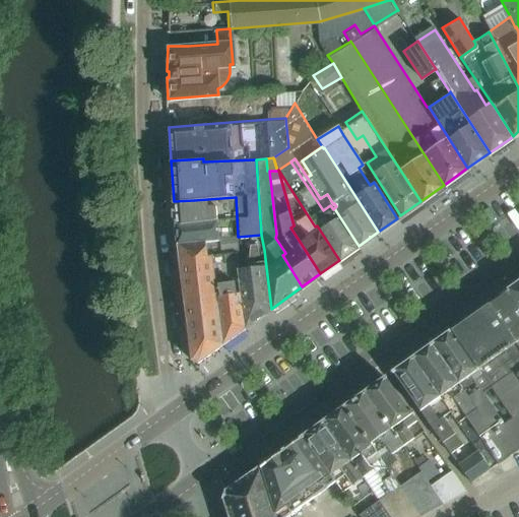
[(237,216),(236,197),(194,200),(174,201),(175,222),(237,216)]
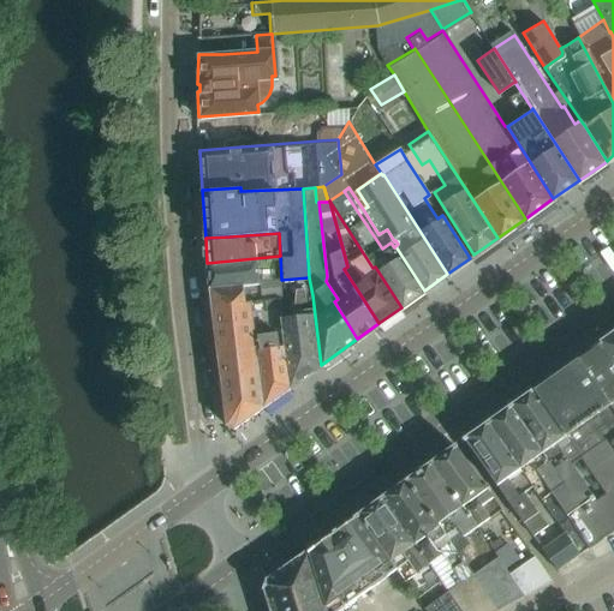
[(424,291),(395,246),(394,247),(391,243),(382,249),(391,262),(380,269),(376,265),(375,267),(401,307),(424,291)]
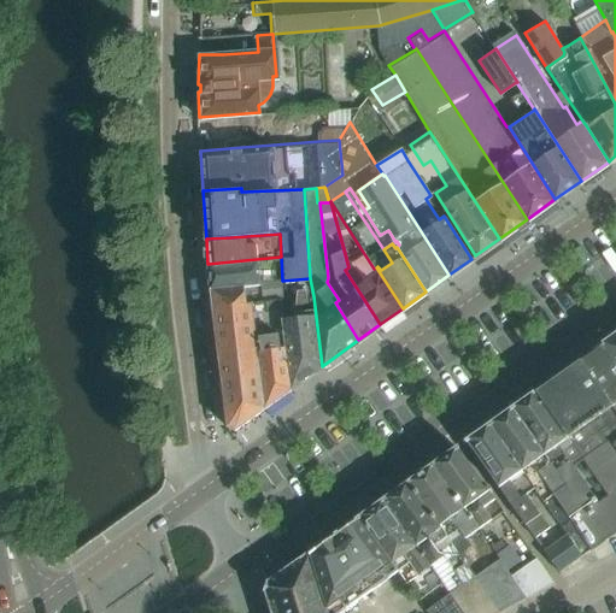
[(281,257),(207,264),(209,288),(259,283),(259,280),(282,280),(281,257)]
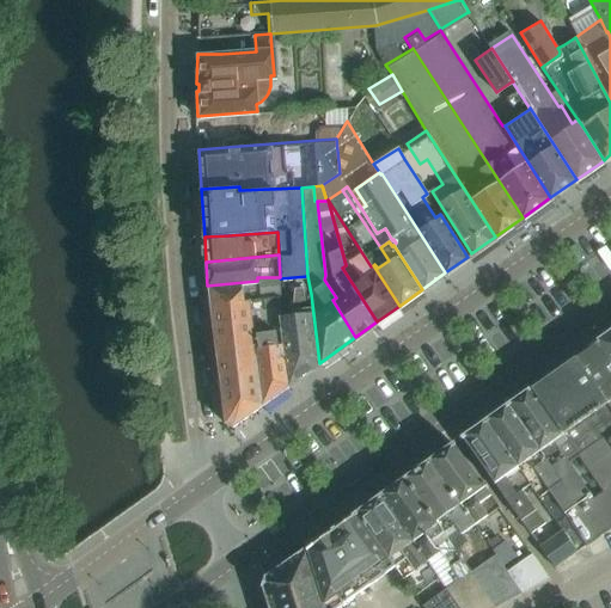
[(319,363),(313,314),(311,294),(307,276),(280,278),(279,278),(280,295),(279,296),(275,296),(287,386),(319,363)]
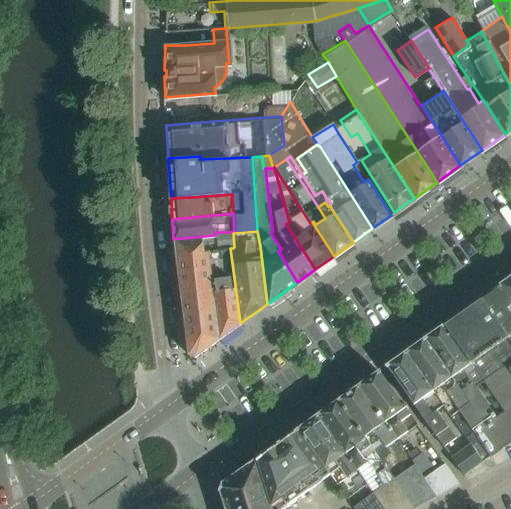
[(217,250),(209,251),(220,338),(240,323),(230,248),(233,248),(234,247),(233,233),(234,233),(234,232),(215,232),(215,235),(217,250)]
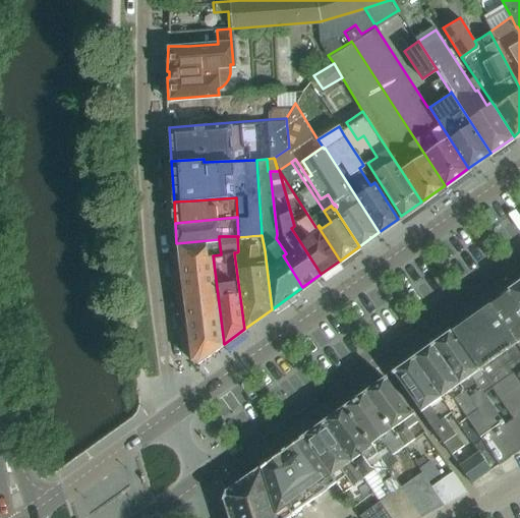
[(224,344),(213,255),(221,254),(219,239),(176,243),(187,326),(184,327),(184,332),(188,332),(191,360),(195,361),(199,362),(224,344)]
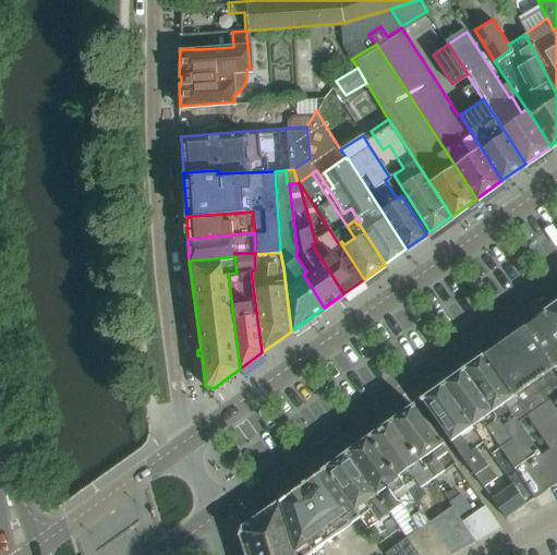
[(556,301),(545,310),(556,326),(556,301)]
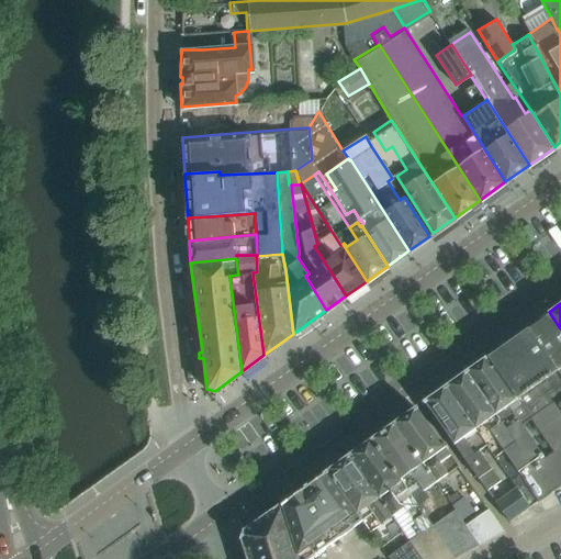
[(560,328),(549,312),(528,327),(560,375),(560,328)]
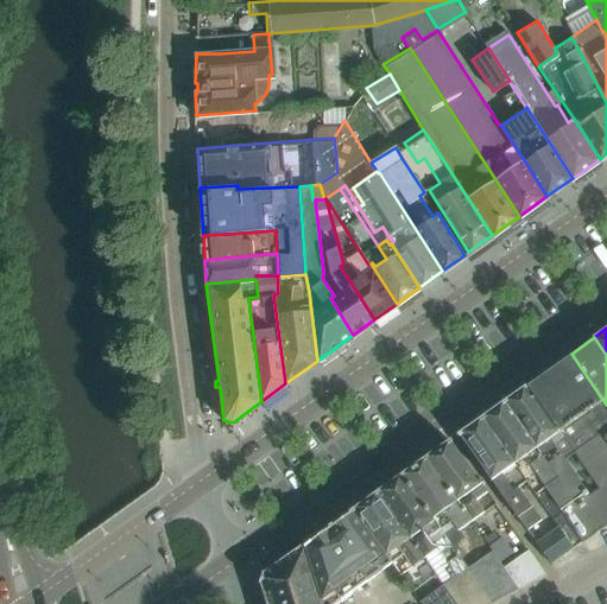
[(606,405),(571,354),(525,386),(569,447),(562,453),(566,458),(574,452),(598,487),(589,494),(606,520),(606,405)]
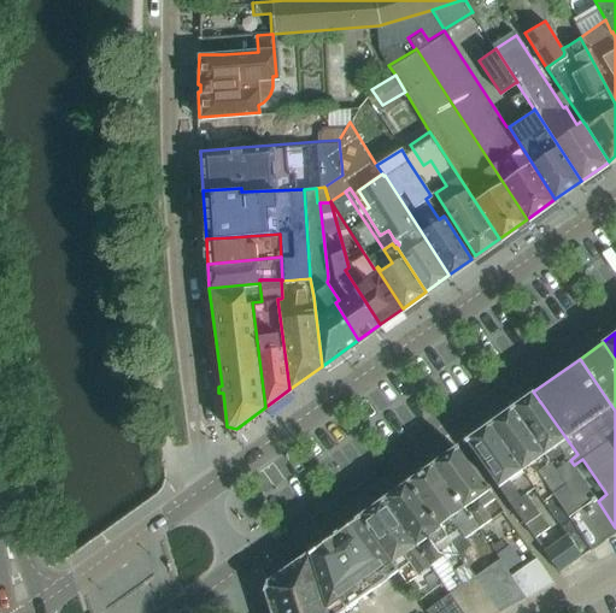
[(578,454),(533,392),(490,423),(522,469),(533,484),(565,531),(565,530),(582,553),(615,529),(615,528),(598,501),(574,465),(570,460),(578,454)]
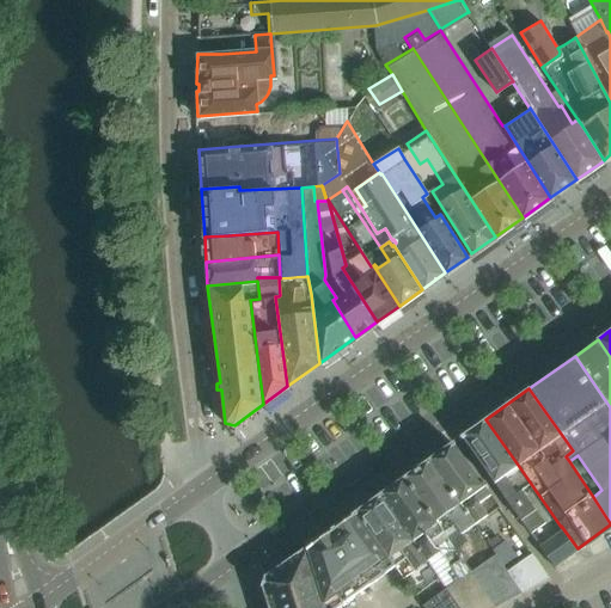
[(529,480),(518,465),(486,419),(462,436),(529,529),(543,519),(520,486),(529,480)]
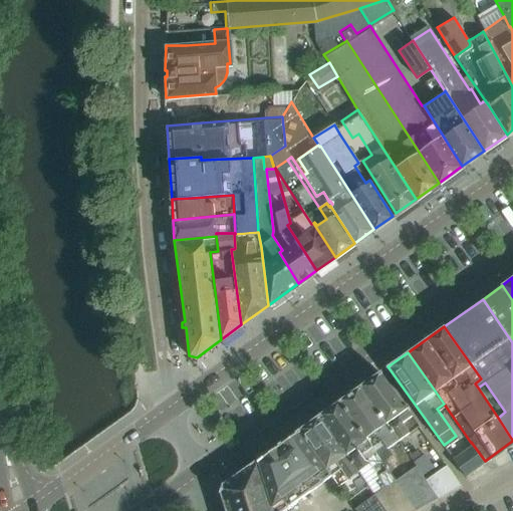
[(417,423),(380,371),(359,387),(396,439),(409,430),(409,429),(417,423)]
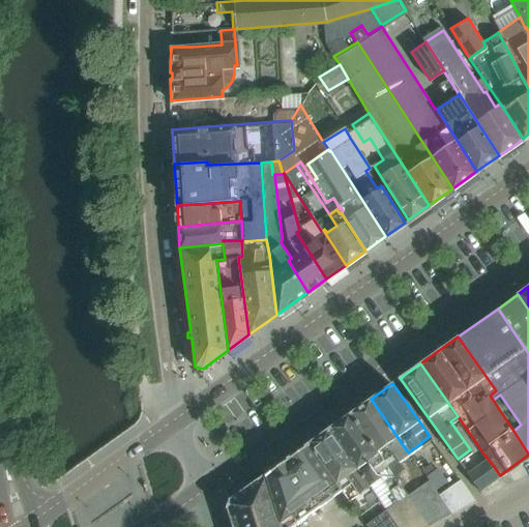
[(408,452),(371,399),(349,413),(381,459),(392,451),(399,459),(408,452)]
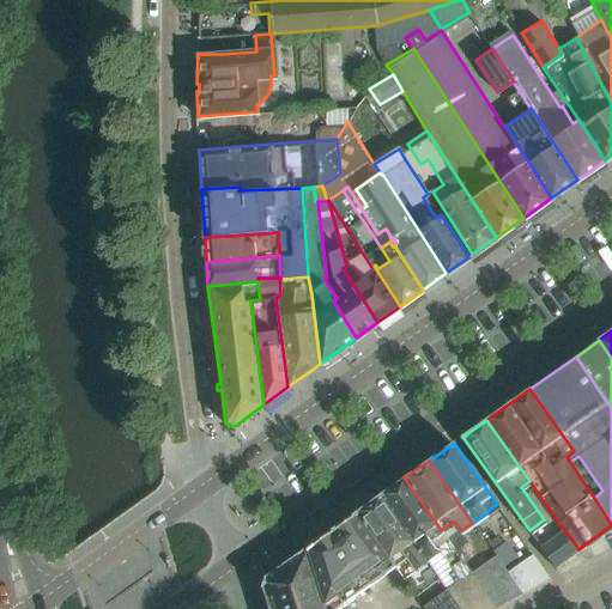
[(441,530),(404,477),(380,495),(425,559),(440,549),(432,537),(441,530)]
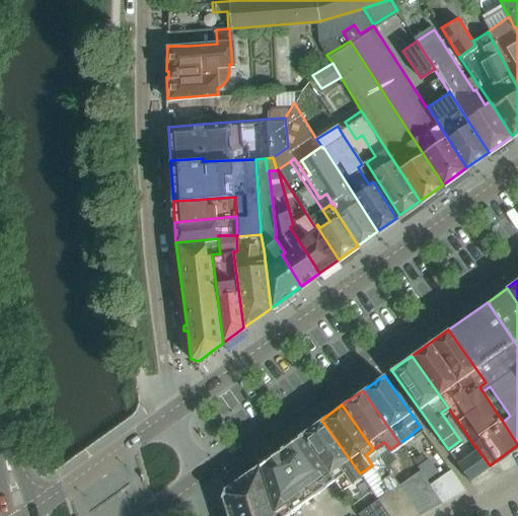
[(360,473),(321,420),(300,435),(333,478),(336,476),(344,470),(351,481),(360,473)]
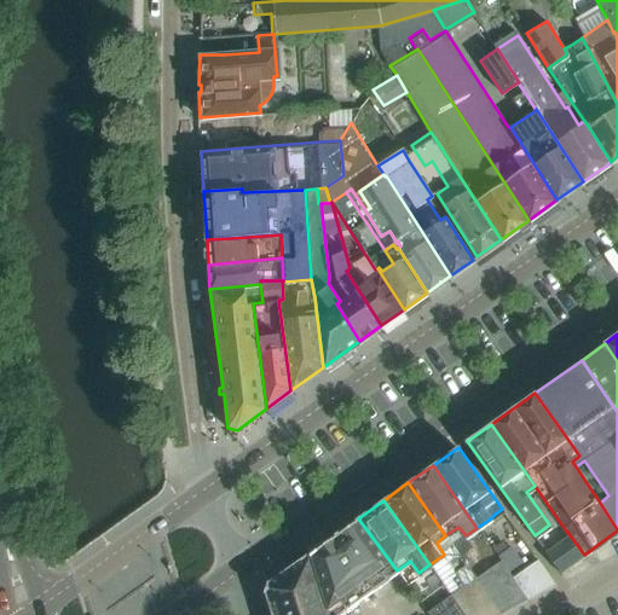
[(397,570),(358,518),(333,537),(370,590),(397,570)]
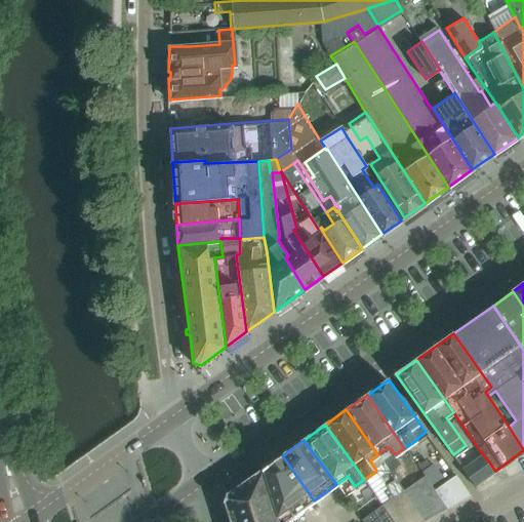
[(481,451),(481,452),(461,466),(460,466),(475,486),(495,471),(481,451)]
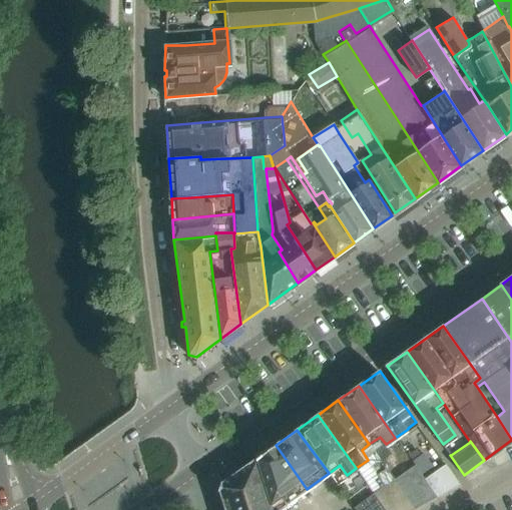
[(277,509),(307,489),(276,445),(256,460),(272,509),(277,509)]
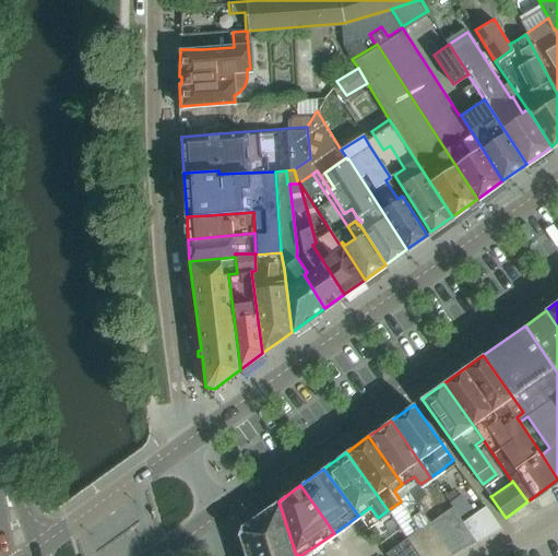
[(296,555),(279,501),(241,528),(238,535),(245,555),(296,555)]
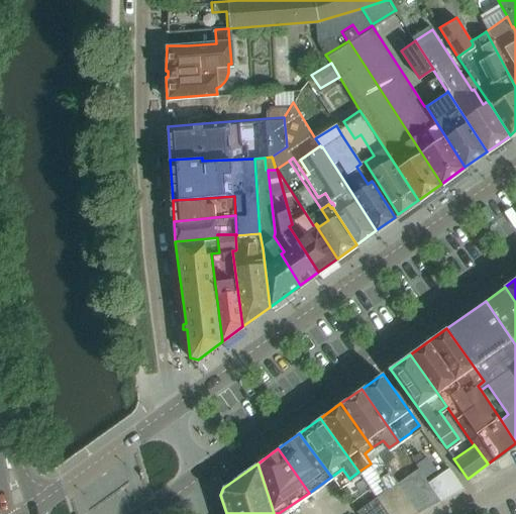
[(463,487),(448,465),(447,466),(437,473),(427,480),(441,499),(451,494),(462,488),(463,487)]
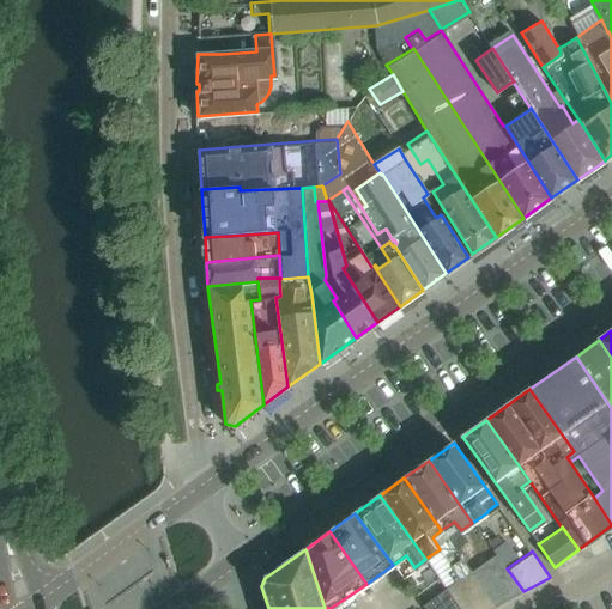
[(523,591),(507,568),(497,554),(484,562),(471,572),(495,607),(509,600),(523,591)]
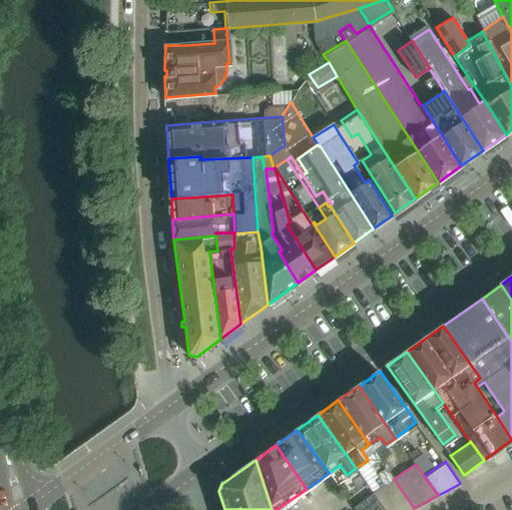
[(410,509),(414,508),(394,479),(384,486),(374,493),(385,509),(410,509)]
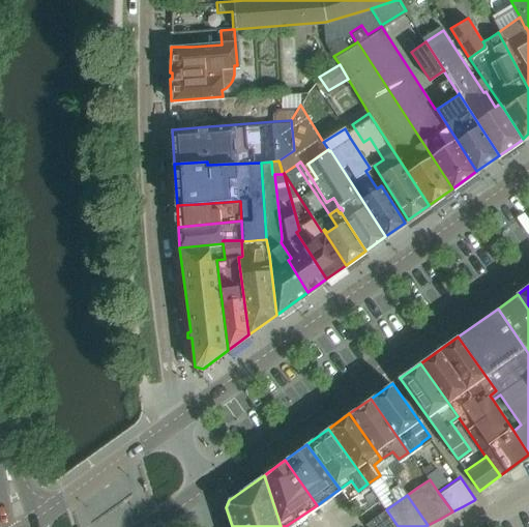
[(398,526),(386,509),(376,516),(365,523),(368,526),(398,526)]
